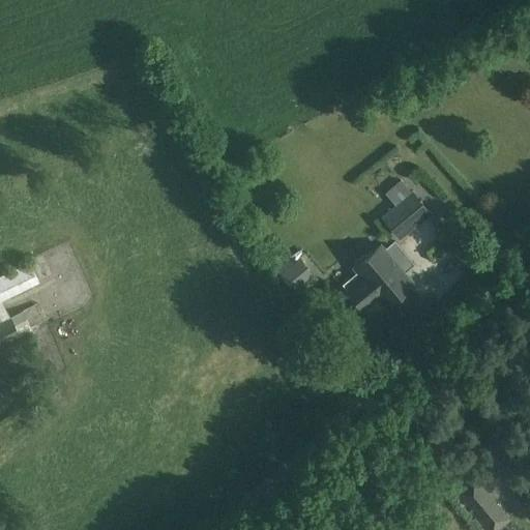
[(400,239),(432,212),(402,177),(384,192),(395,204),(381,216),(400,239)]
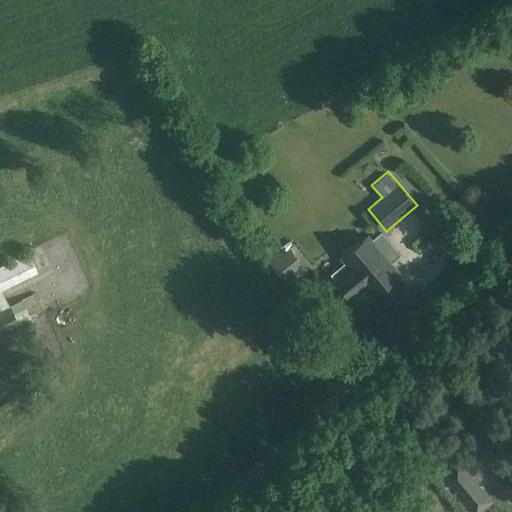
[(349,267),(334,280),(350,299),(366,287),(374,296),(398,276),(367,238),(353,249),(350,249),(341,256),(341,259),(343,262),(346,262),(349,267)]
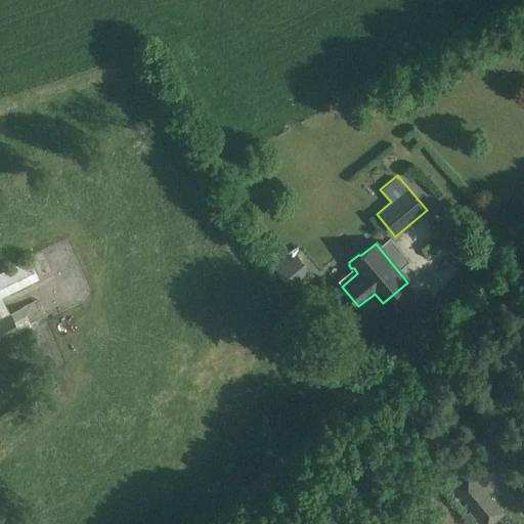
[(295,293),(312,278),(308,273),(310,271),(296,254),(289,259),(285,254),(272,264),(295,293)]
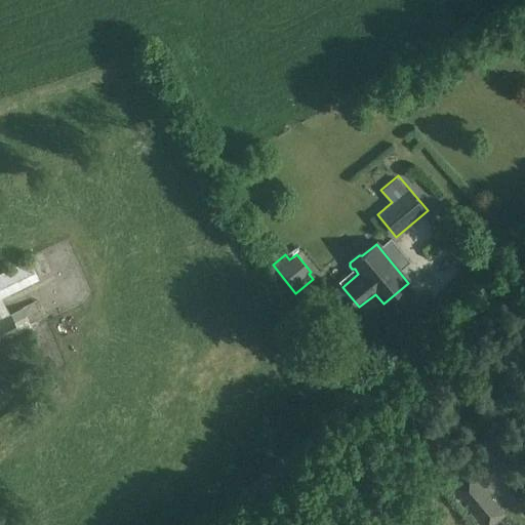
[(0,296),(2,295),(39,278),(29,258),(0,272),(0,296)]
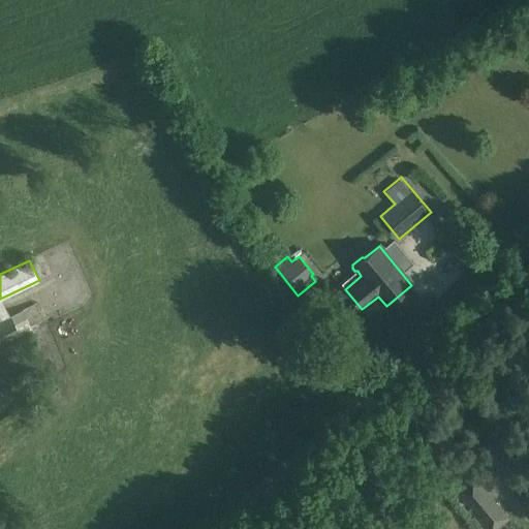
[(23,308),(10,314),(10,315),(0,320),(0,344),(33,329),(31,324),(23,308)]
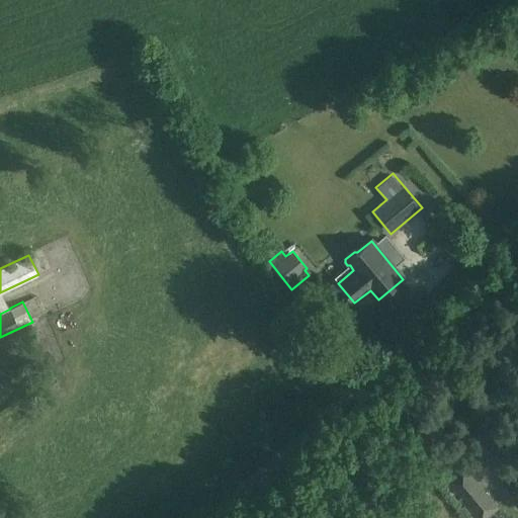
[(443,479),(466,506),(476,517),(484,517),(498,507),(461,464),(443,479)]
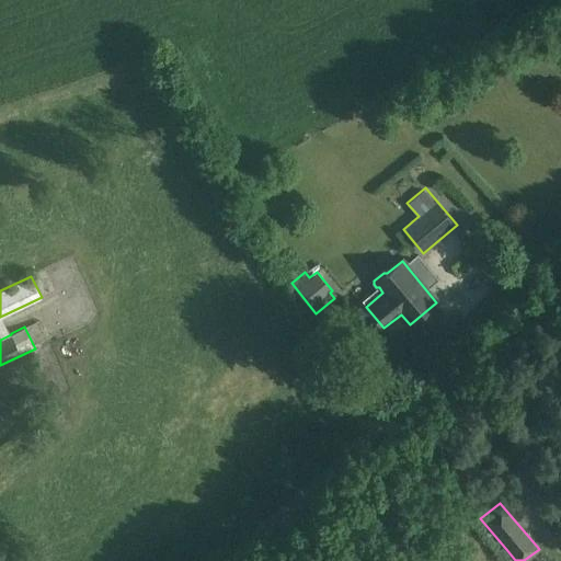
All buildings are outlined.
